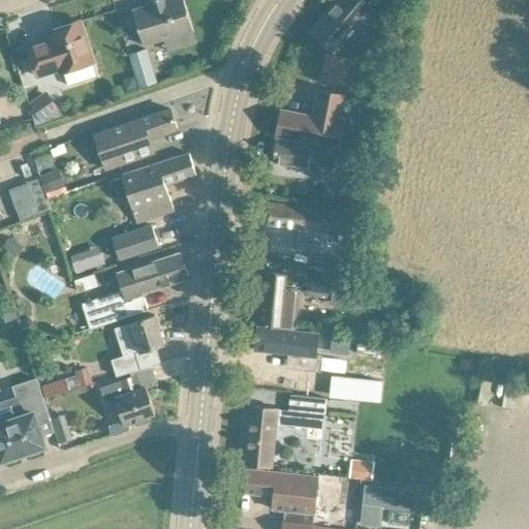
[(143,44),(162,38),(167,54),(197,45),(183,0),(149,0),(150,3),(131,9),(143,44)]
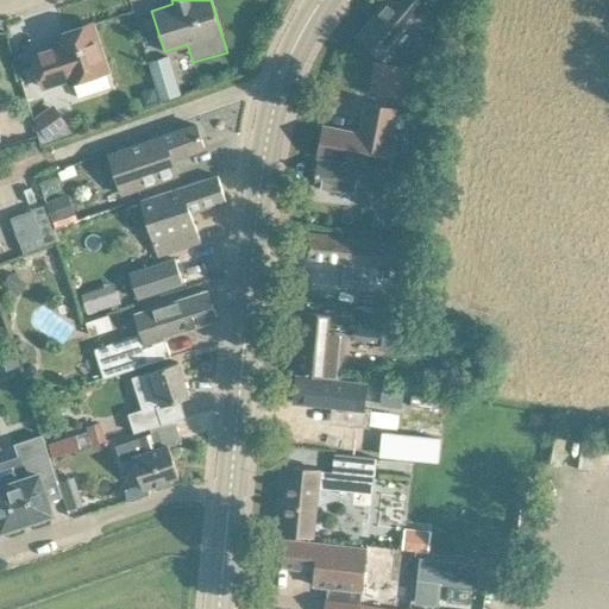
[(389,0),(358,38),(376,54),(385,62),(391,55),(388,50),(408,25),(413,29),(418,23),(433,5),(437,0),(389,0)]
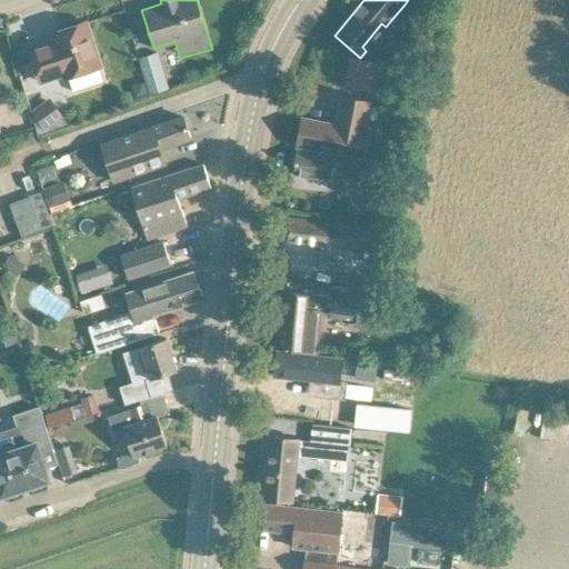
[(55,40),(29,48),(39,81),(65,73),(66,77),(98,66),(83,22),(51,32),(55,40)]
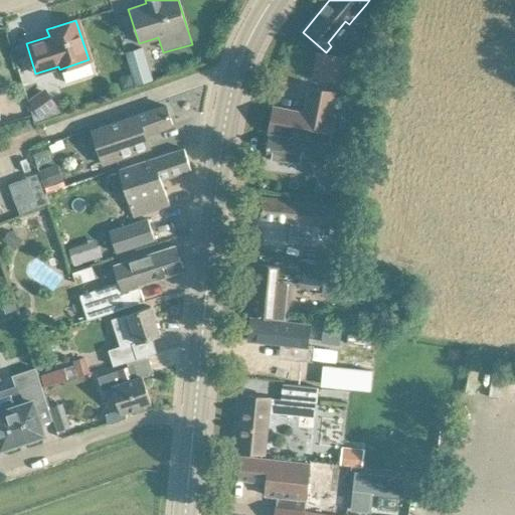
[(153,79),(143,47),(125,53),(135,86),(153,79)]
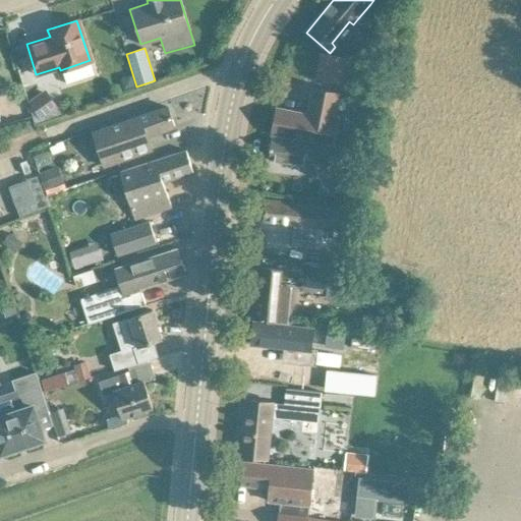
[(322,53),(317,73),(341,77),(345,58),(322,53)]
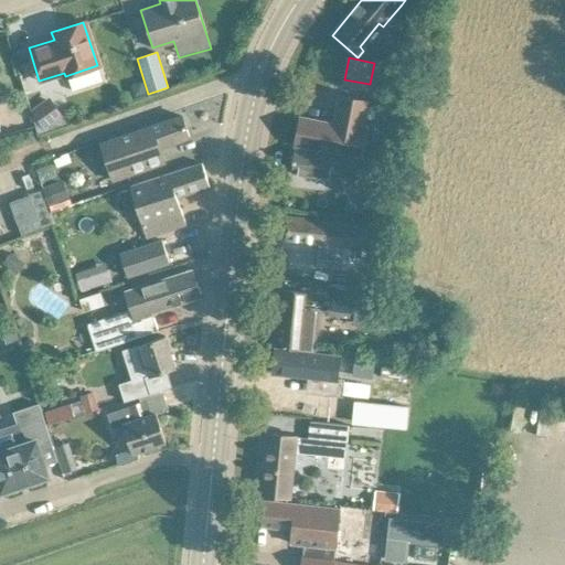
[(362,129),(368,102),(341,96),(334,126),(300,119),(295,145),(317,149),(317,148),(337,151),(337,150),(364,156),(369,130),(362,129)]
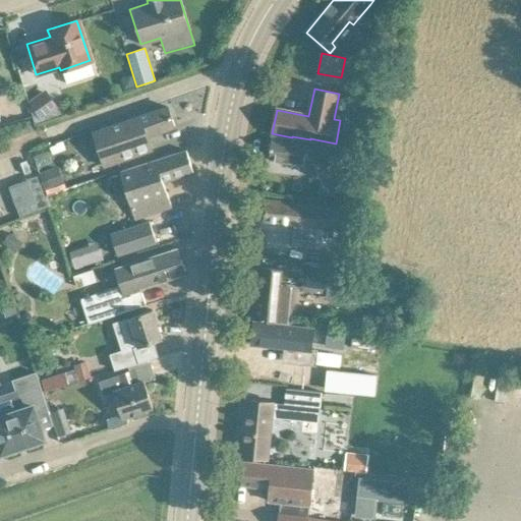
[(43,93),(30,102),(36,124),(64,114),(47,90),(43,93)]
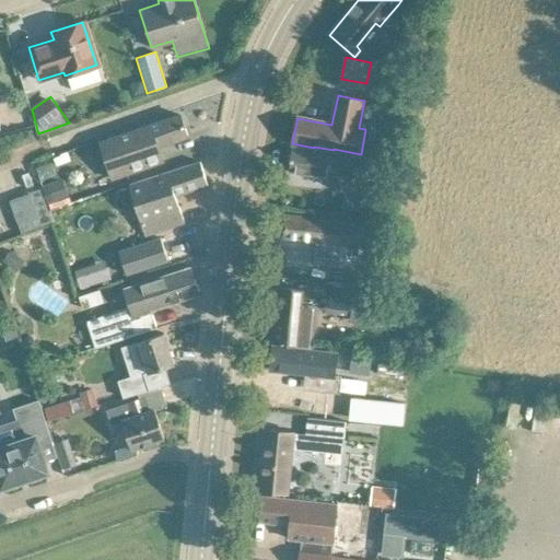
[(162,162),(161,161),(156,147),(186,136),(179,115),(98,142),(112,179),(162,162)]
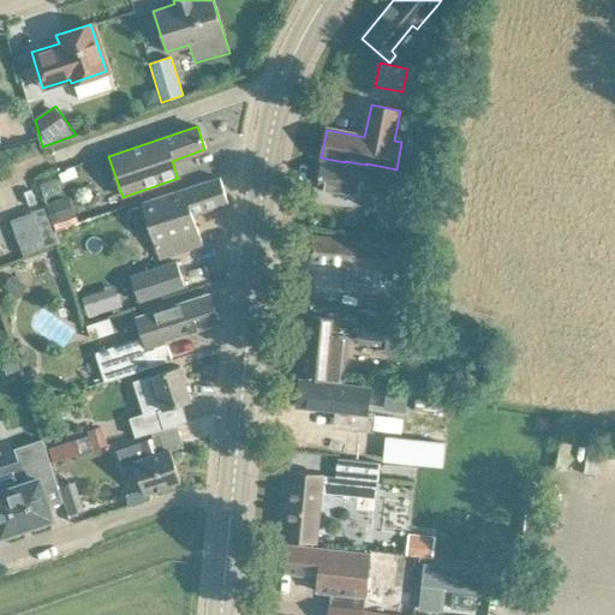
[(410,138),(407,153),(416,154),(418,139),(410,138)]
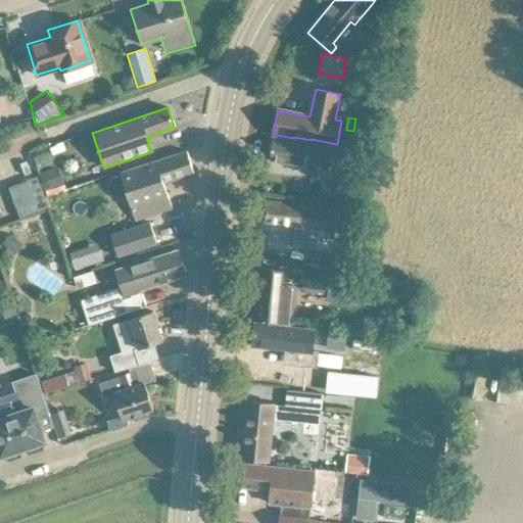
[(315,178),(341,181),(342,169),(329,168),(331,144),(273,139),(271,160),(294,162),(294,164),(316,167),(315,178)]
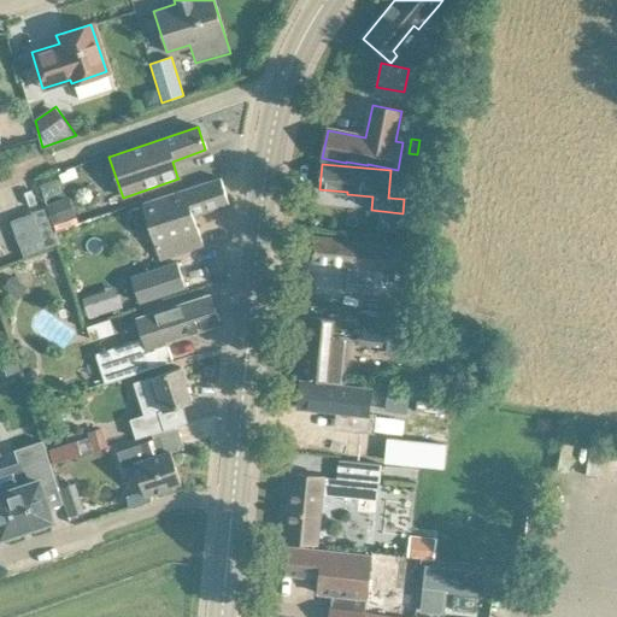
[(158,258),(178,252),(201,245),(192,215),(228,203),(219,178),(140,204),(158,258)]
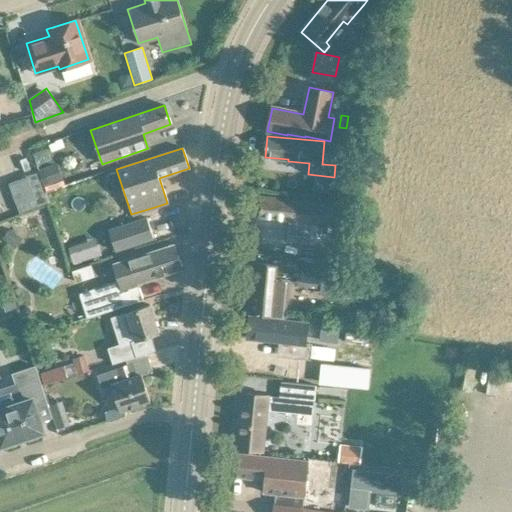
[(43,186),(62,179),(56,164),(38,171),(43,186)]
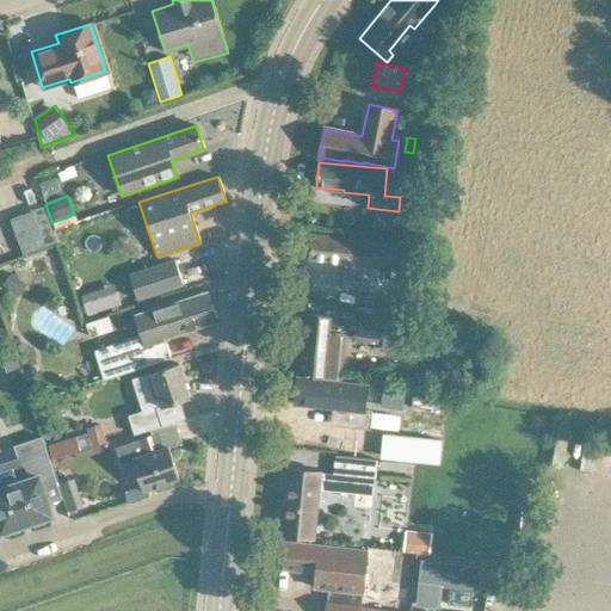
[(10,220),(23,255),(56,244),(44,208),(10,220)]
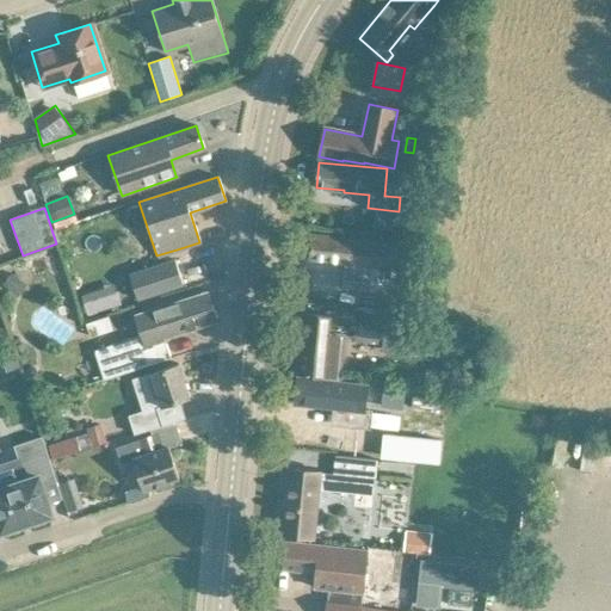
[(405,221),(403,233),(417,234),(418,222),(405,221)]
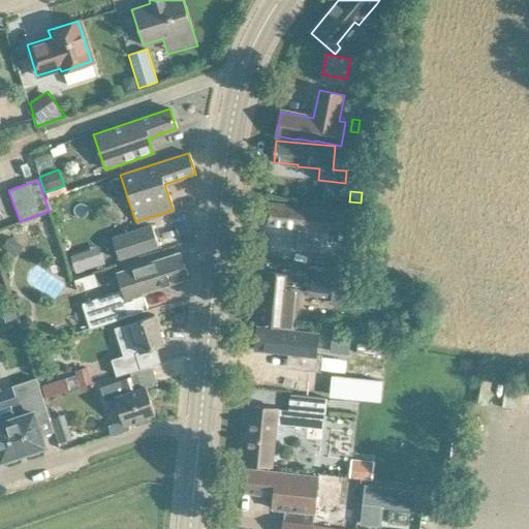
[(269,204),(267,225),(287,227),(299,228),(298,248),(328,251),(329,245),(332,209),(289,205),(269,204)]
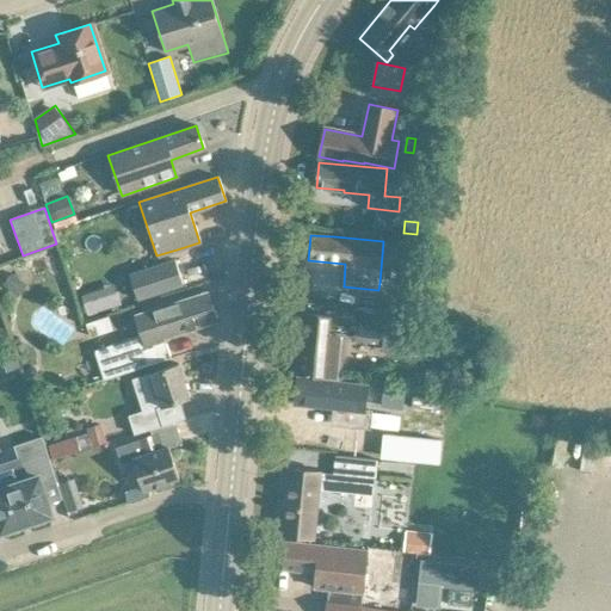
[(174,260),(129,275),(137,300),(183,285),(174,260)]
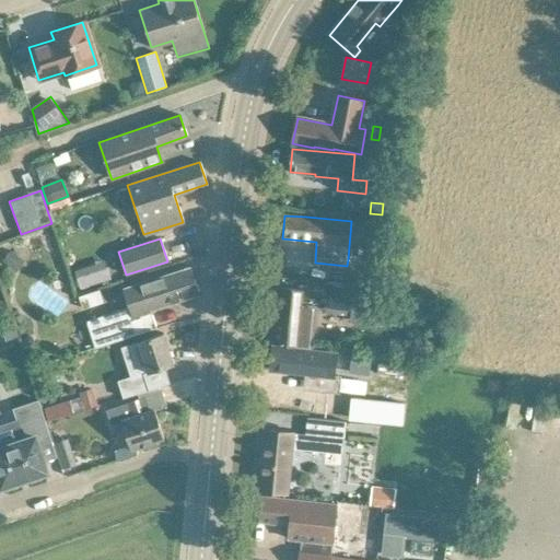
[(164,247),(170,272),(186,268),(181,244),(164,247)]
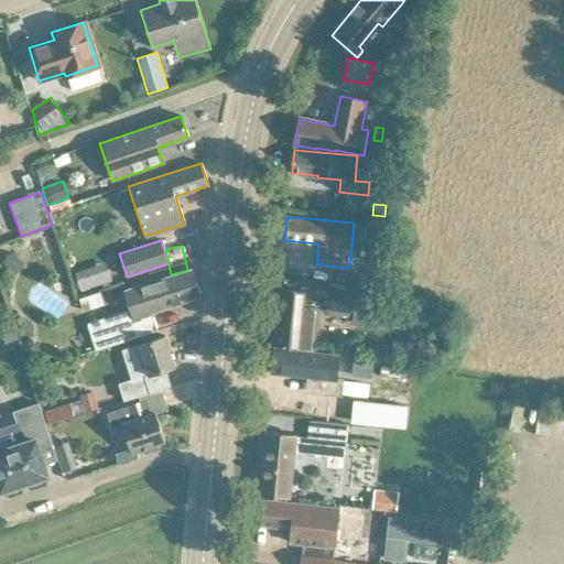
[(192,270),(171,277),(127,292),(132,308),(87,324),(97,350),(156,331),(150,312),(199,294),(192,270)]
